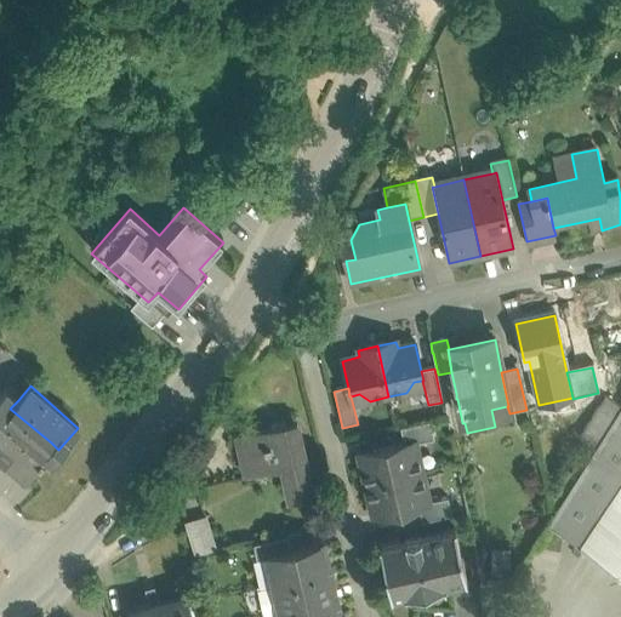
[(18,400),(6,389),(0,396),(0,445),(9,452),(3,460),(24,479),(45,455),(43,452),(51,443),(10,409),(18,400)]
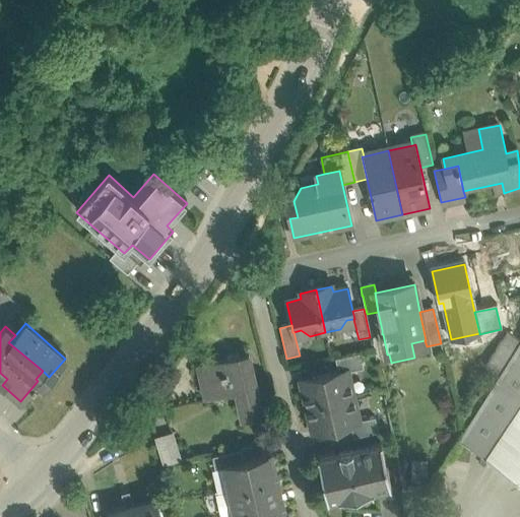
[(519,342),(519,340),(508,333),(488,365),(501,374),(519,342)]
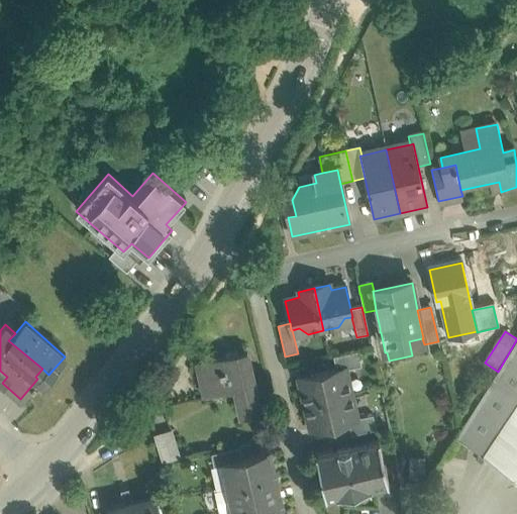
[(516,340),(498,372),(454,440),(482,458),(499,433),(516,406),(516,340)]
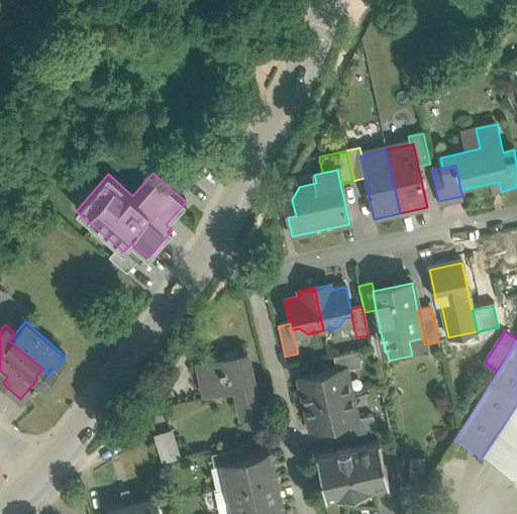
[(357,352),(333,358),(336,372),(345,370),(346,371),(362,368),(357,352)]
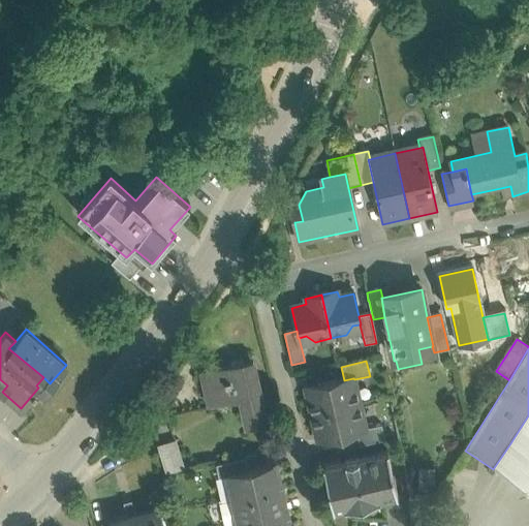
[(253,364),(203,375),(209,405),(240,398),(246,427),(266,423),(253,364)]
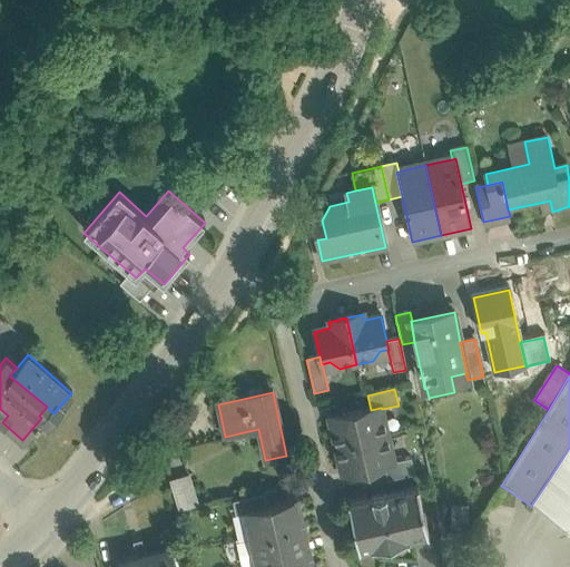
[(371,410),(362,412),(362,410),(347,413),(349,416),(330,420),(335,448),(387,437),(382,409),(381,408),(371,410)]
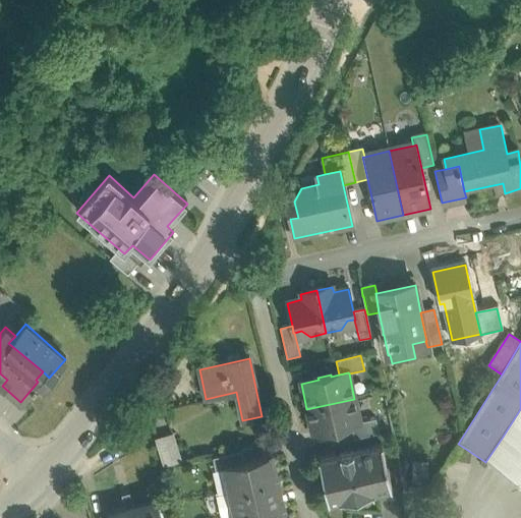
[(354,399),(306,409),(312,435),(330,432),(331,434),(343,430),(343,428),(351,426),(360,424),(360,423),(354,399)]
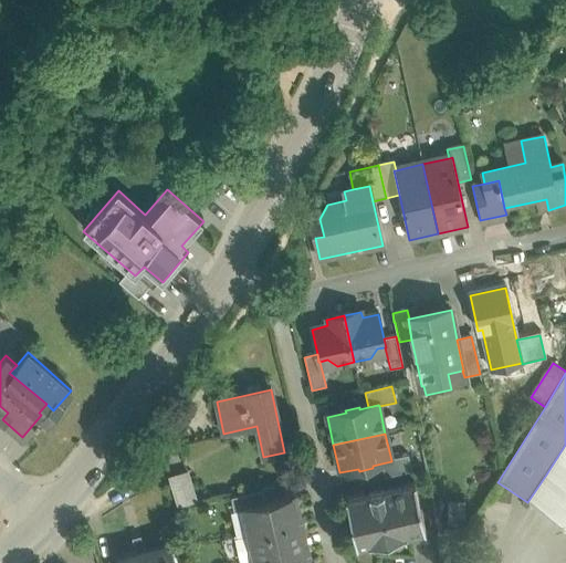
[(565,445),(546,475),(565,487),(565,445)]
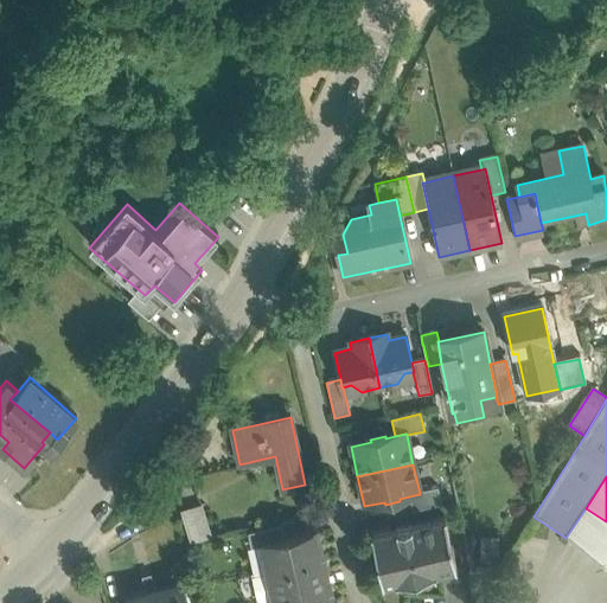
[(438,488),(420,493),(420,494),(409,496),(413,513),(441,506),(438,488)]
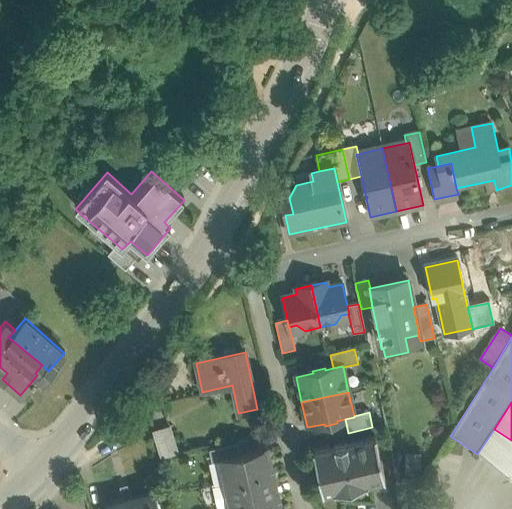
[(169,428),(152,433),(160,461),(178,456),(169,428)]
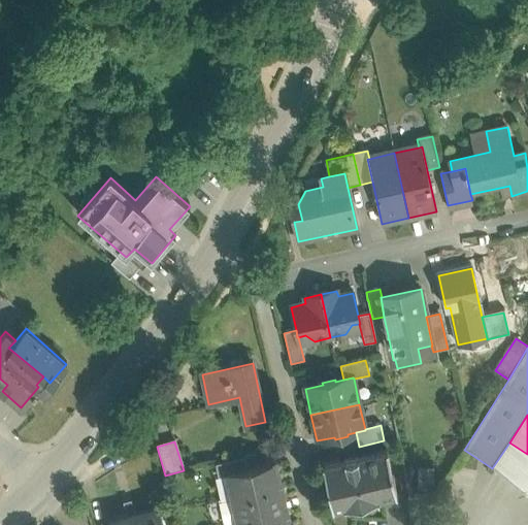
[(527,454),(509,443),(492,468),(509,480),(527,454)]
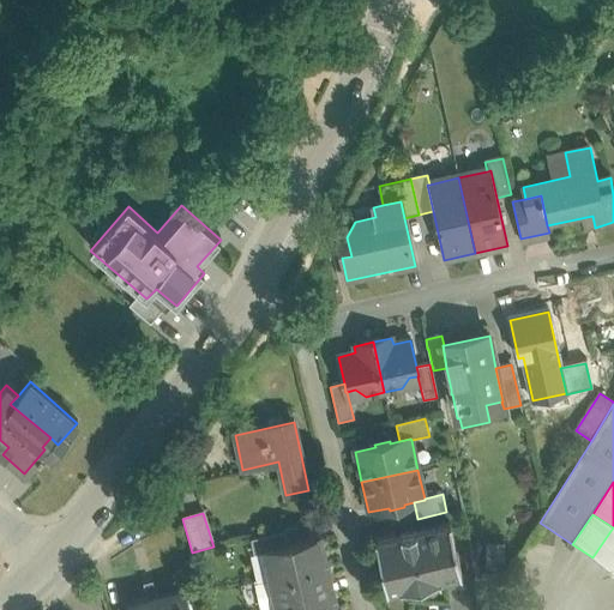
[(449,526),(377,543),(377,542),(375,543),(375,544),(387,593),(386,593),(387,595),(389,595),(402,591),(405,584),(417,580),(422,592),(423,592),(419,580),(431,578),(438,583),(461,578),(462,578),(462,577),(450,527),(451,527),(450,525),(449,526)]
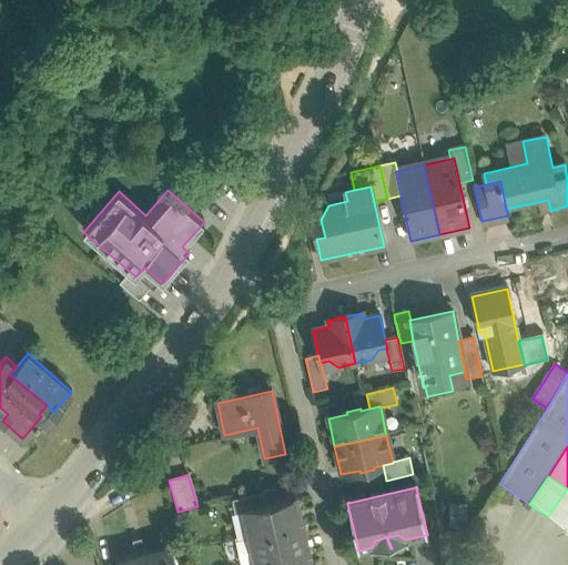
[(567,488),(548,516),(567,530),(567,488)]
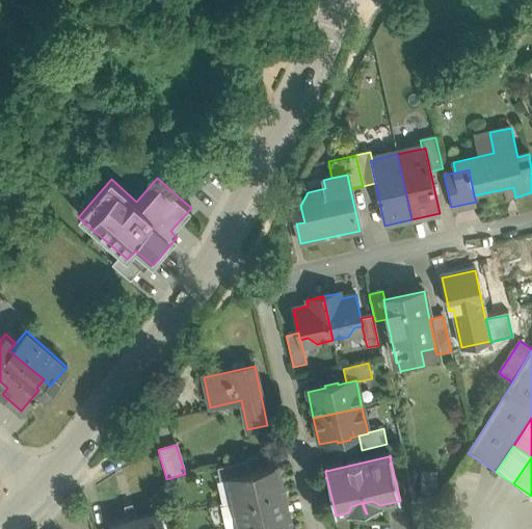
[(246,463),(217,469),(220,482),(230,480),(229,479),(249,474),(246,463)]
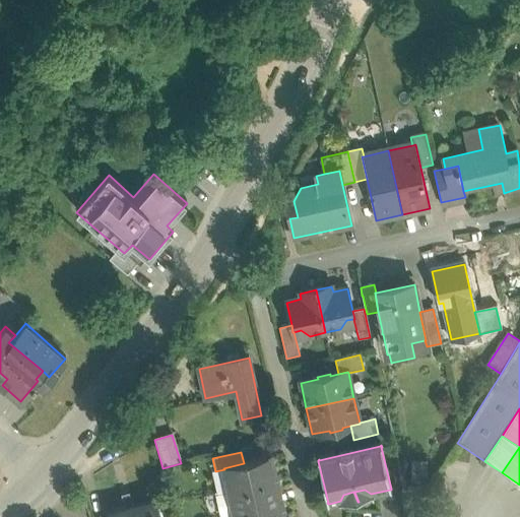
[(244,463),(223,468),(224,469),(215,471),(212,472),(217,495),(276,480),(271,457),(244,463)]
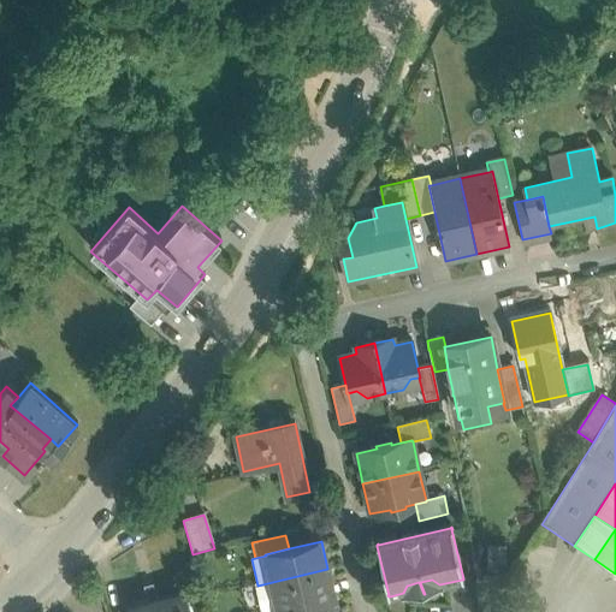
[(258,586),(255,586),(260,608),(271,606),(272,611),(278,611),(335,598),(327,569),(258,586)]
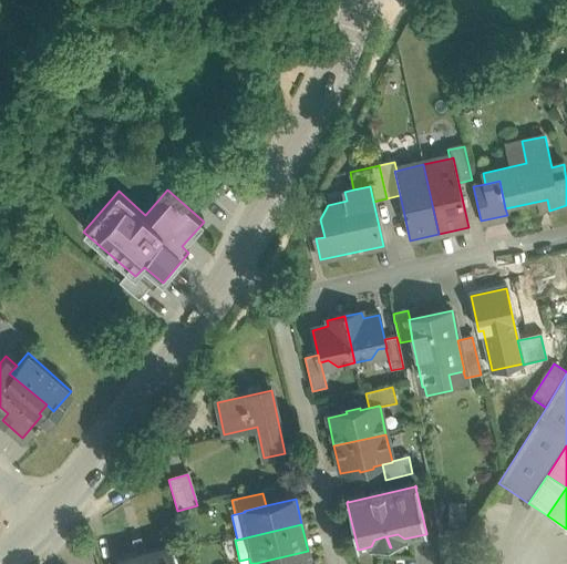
[(464,533),(439,535),(439,545),(465,543),(464,536),(464,533)]
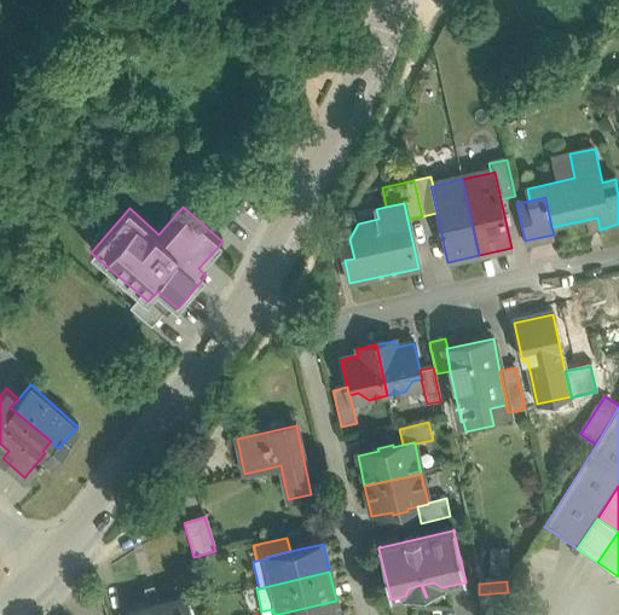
[(191,614),(186,593),(129,608),(131,614),(191,614)]
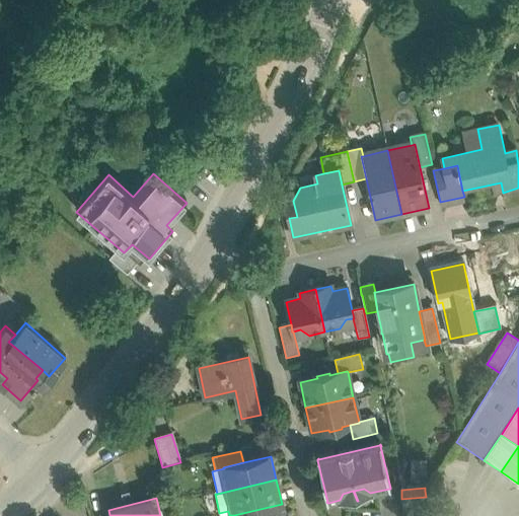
[(284,515),(282,504),(234,515),(284,515)]
